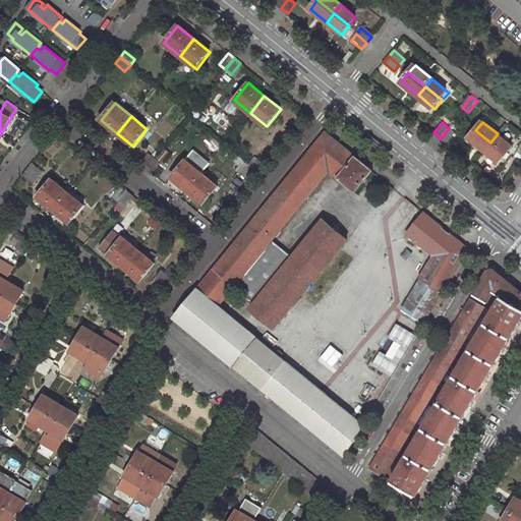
[(441,138),(448,143),(456,133),(449,128),(441,138)]
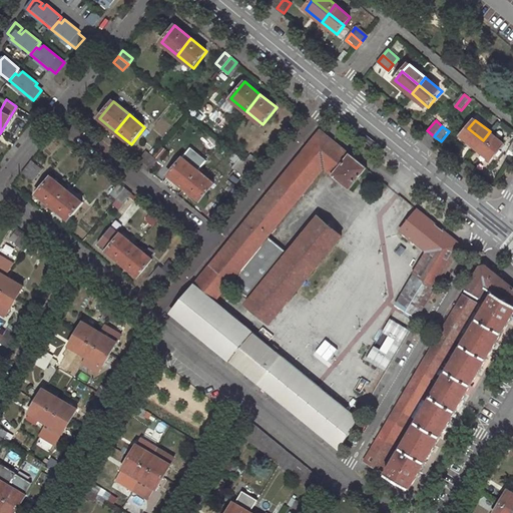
[(483,140),(468,128),(462,136),(476,148),(483,140)]
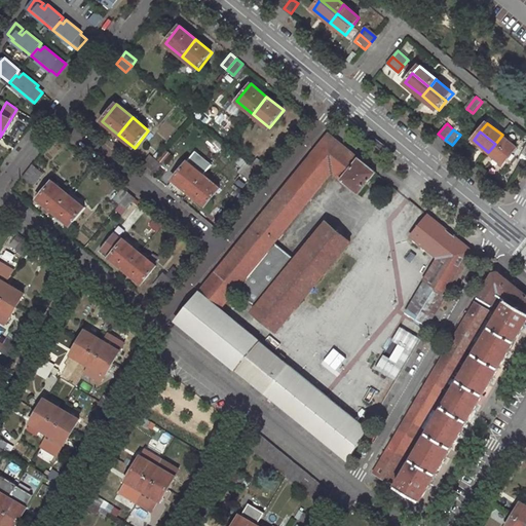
[(340,178),(358,157),(329,134),(199,292),(221,309),(236,290),(274,242),(333,172),(340,178)]
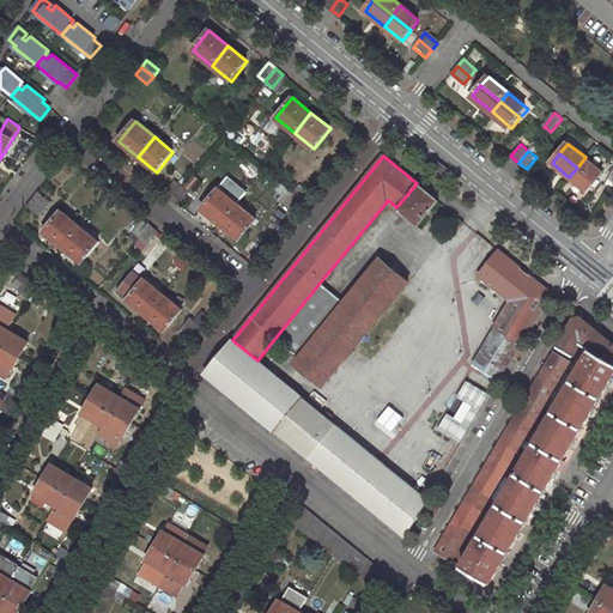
[(595,182),(604,173),(586,157),(577,168),(595,182)]
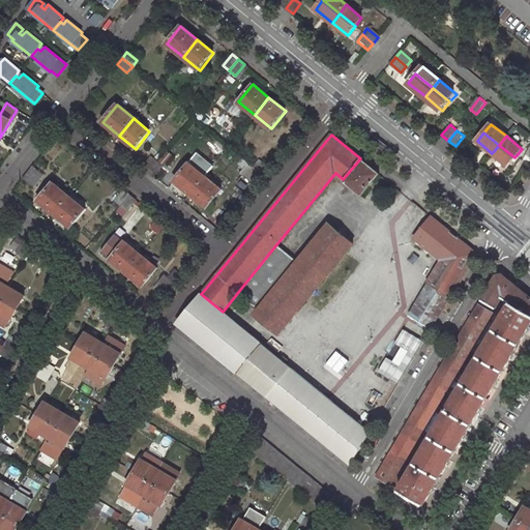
[(492,153),(507,166),(514,157),(499,145),(492,153)]
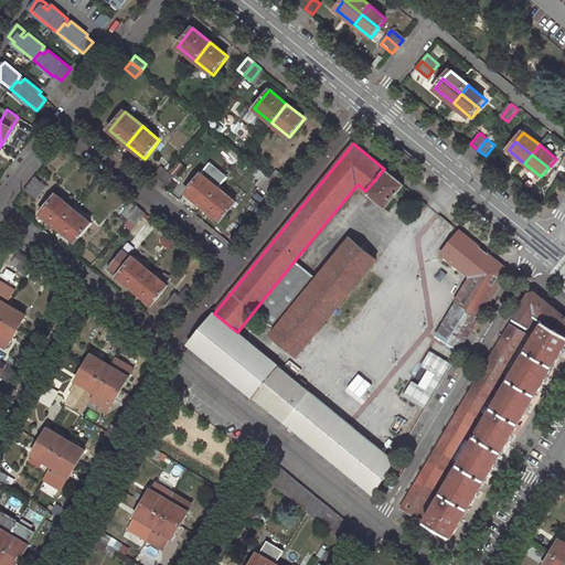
[(159,167),(150,178),(157,183),(166,172),(159,167)]
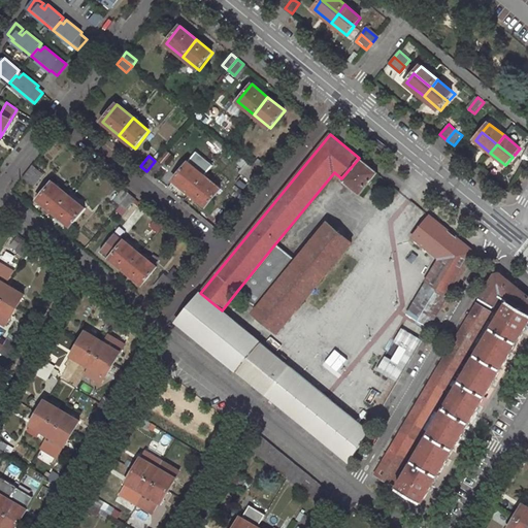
[(359,158),(341,178),(360,194),(377,173),(359,158)]
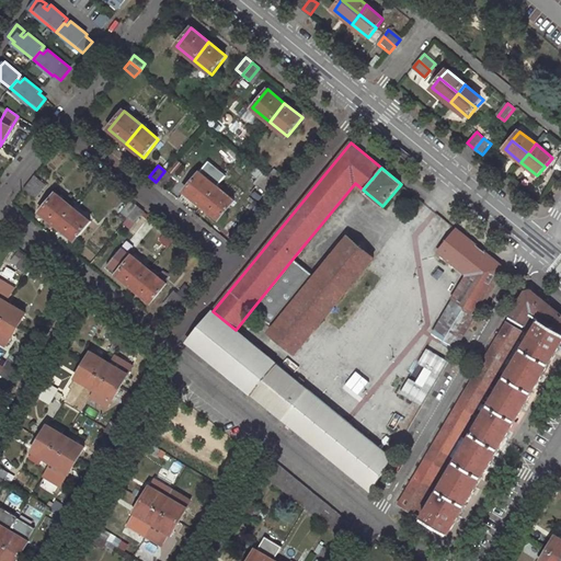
[(281,185),(286,179),(274,170),(270,175),(281,185)]
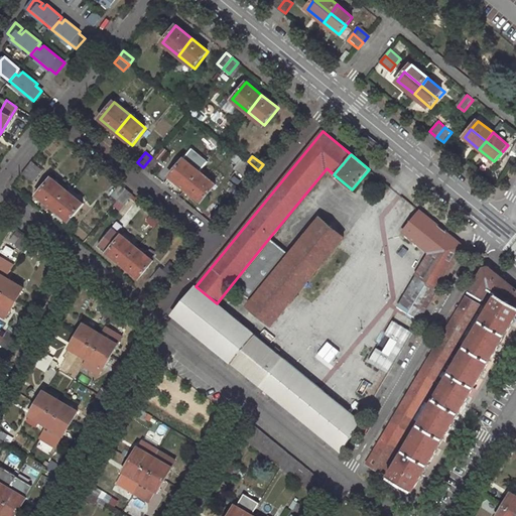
[(143,167),(150,172),(158,162),(151,157),(143,167)]
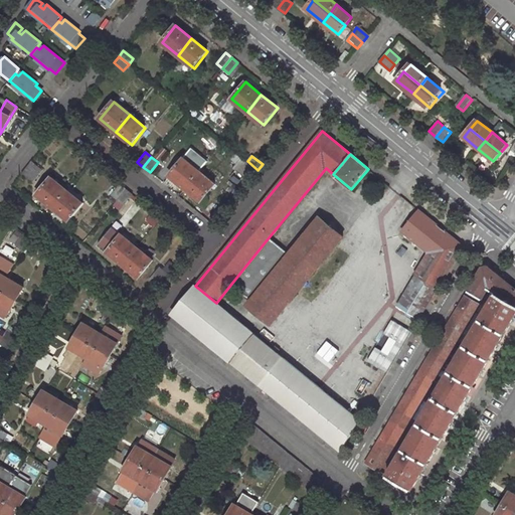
[(199,172),(183,159),(169,176),(185,189),(199,172)]
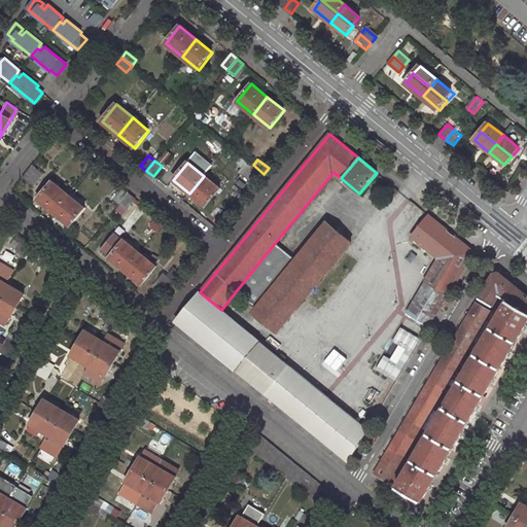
[(247,172),(258,181),(264,174),(253,165),(247,172)]
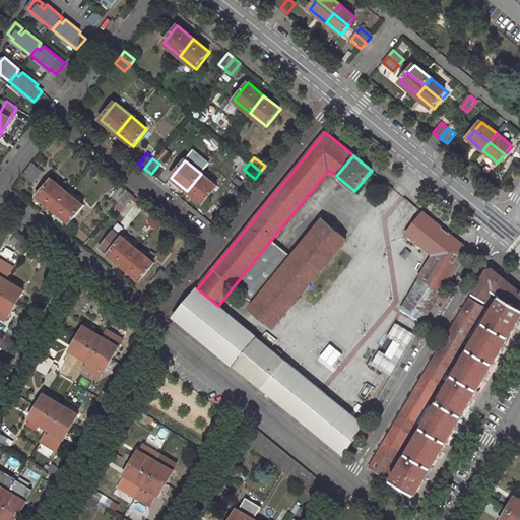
[(33,164),(24,177),(34,183),(42,170),(33,164)]
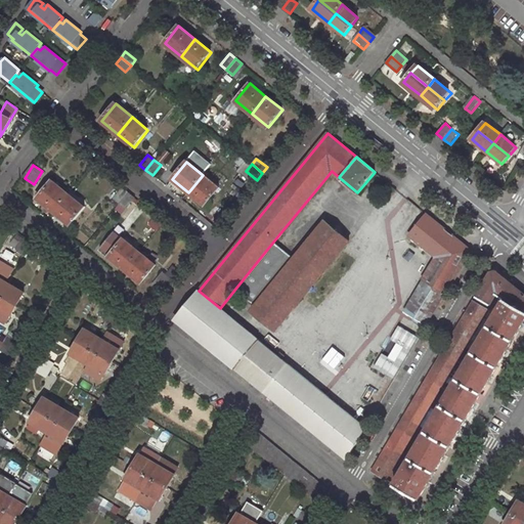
[(205,206),(219,188),(203,175),(188,192),(205,206)]
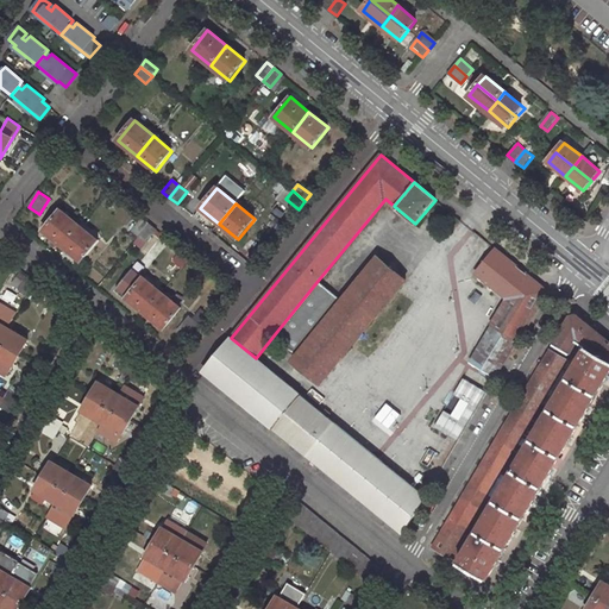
[(61,211),(52,221),(70,236),(79,225),(61,211)]
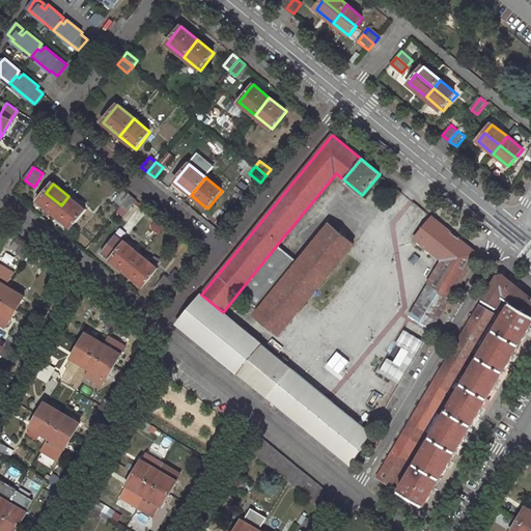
[(112,203),(126,214),(137,199),(123,189),(112,203)]
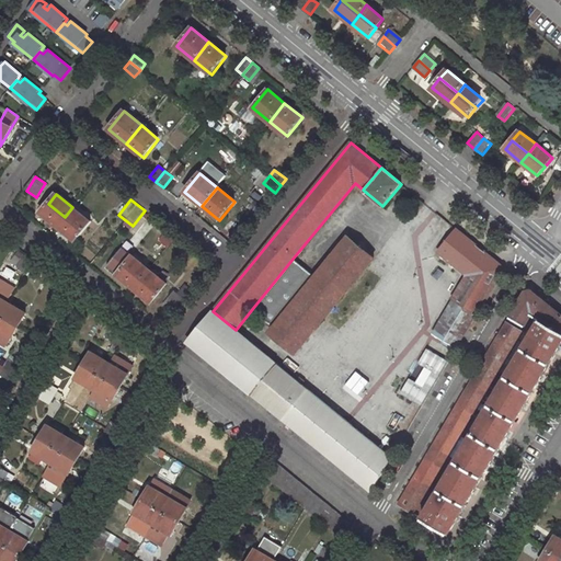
[(65,217),(48,204),(42,213),(58,226),(65,217)]
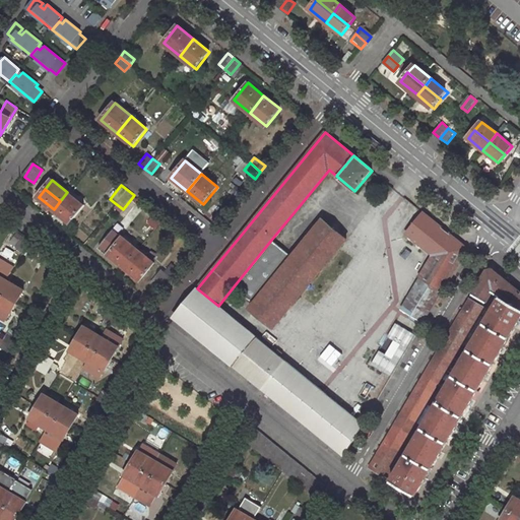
[(69,222),(83,205),(67,192),(60,201),(54,209),(69,222)]
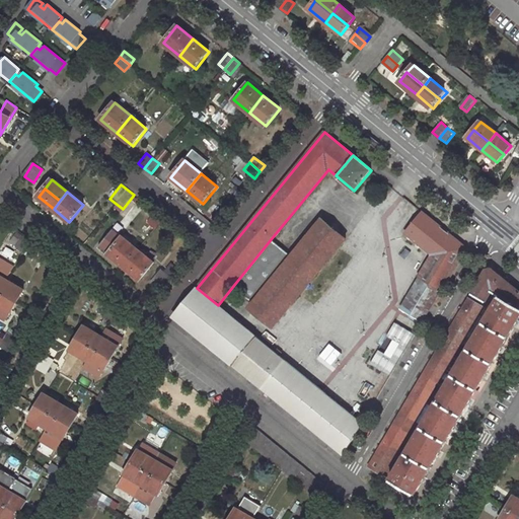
[(423,213),(405,234),(431,253),(398,309),(421,320),(464,246),(423,213)]
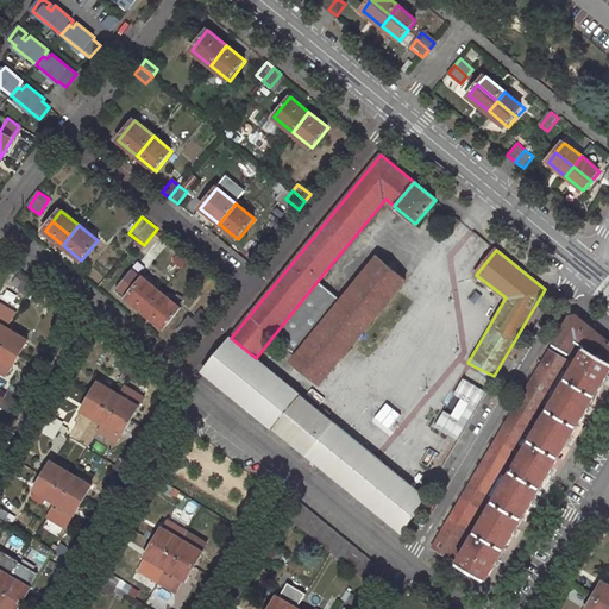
[(343,301),(299,356),(326,377),(405,280),(378,258),(343,301)]
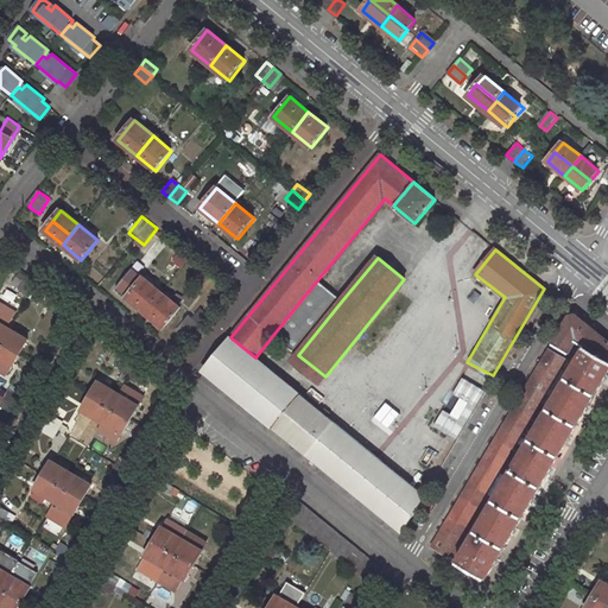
[(30,277),(20,289),(27,293),(37,283),(30,277)]
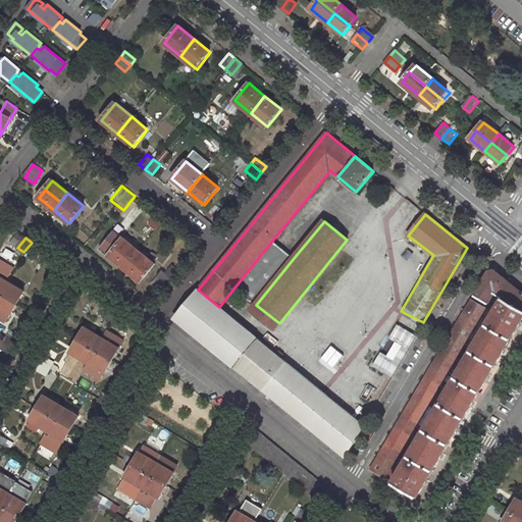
[(123,238),(109,256),(124,268),(132,259),(139,250),(123,238)]
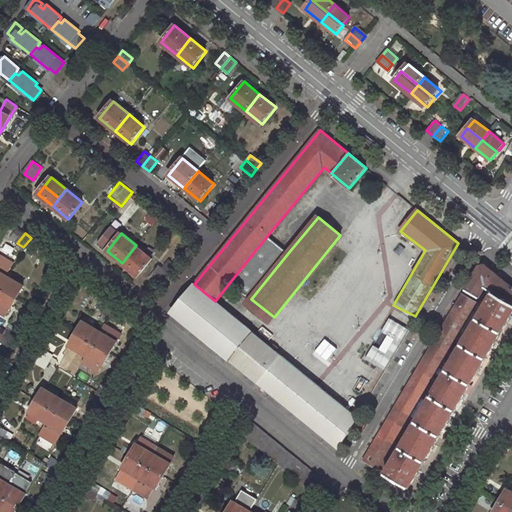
[(251,299),(288,253),(267,236),(230,282),(251,299)]
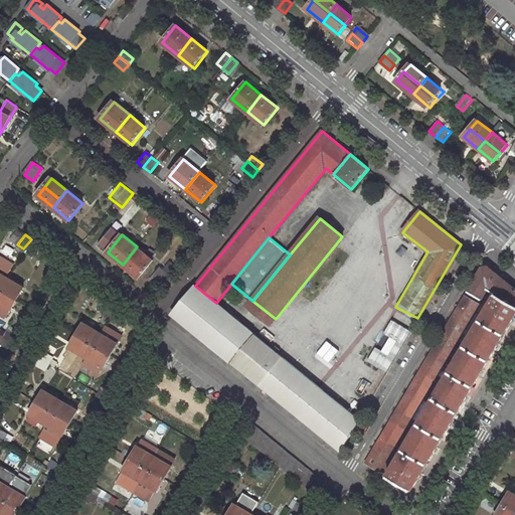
[(23,248),(29,253),(37,243),(31,239),(23,248)]
